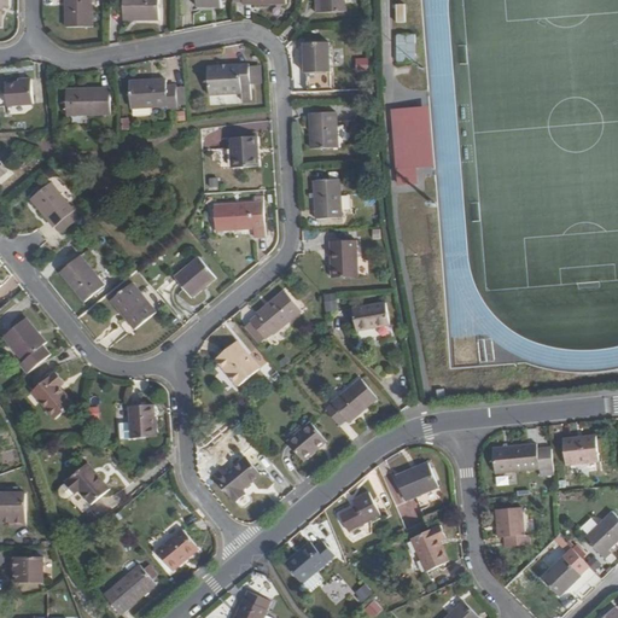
[(10,0),(0,0),(0,25),(4,27),(4,6),(10,6),(10,0)]
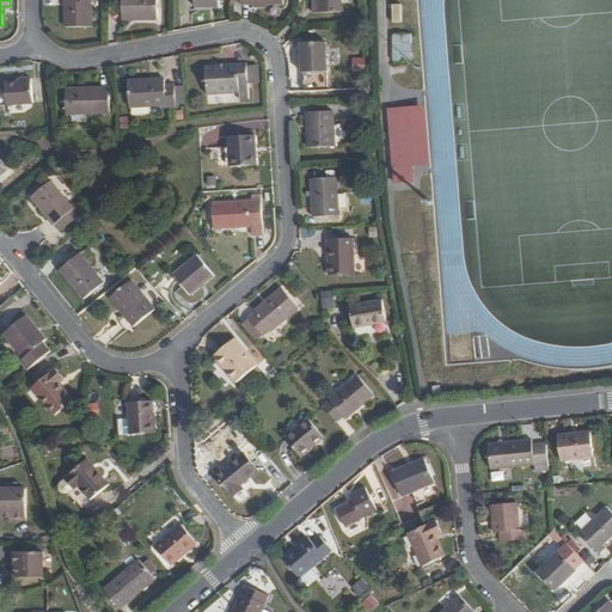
[(92,0),(66,0),(67,26),(93,25),(92,0)]
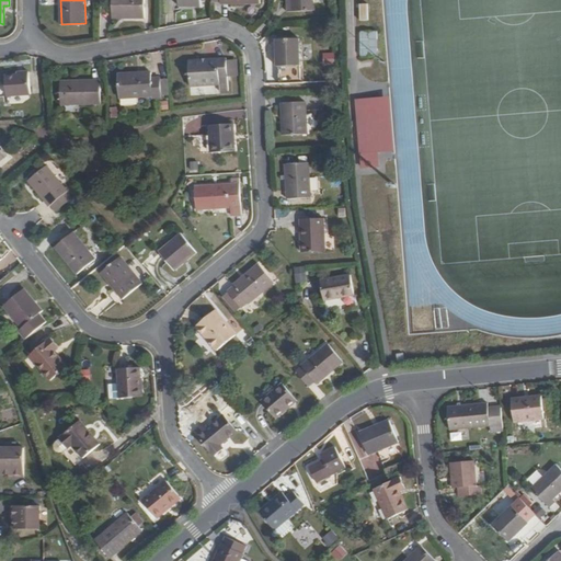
[(145,0),(113,0),(114,16),(146,16),(145,0)]
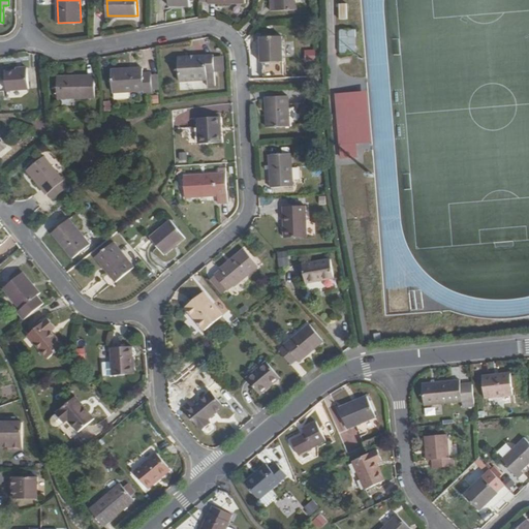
[(296,0),(275,0),(275,2),(270,2),(271,10),(297,9),(296,0)]
